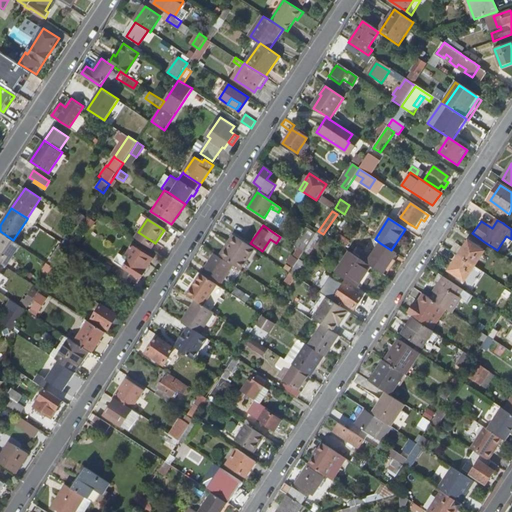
[(307,228),(295,245),(304,251),(316,234),(307,228)]
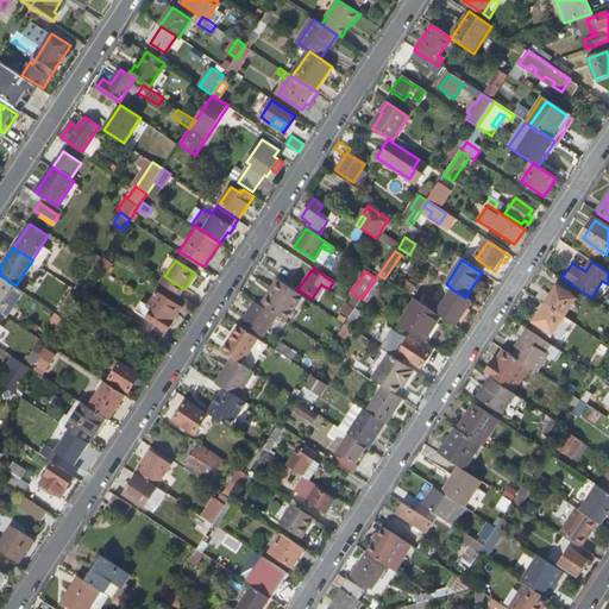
[(0,275),(0,309),(8,315),(24,290),(16,286),(0,275)]
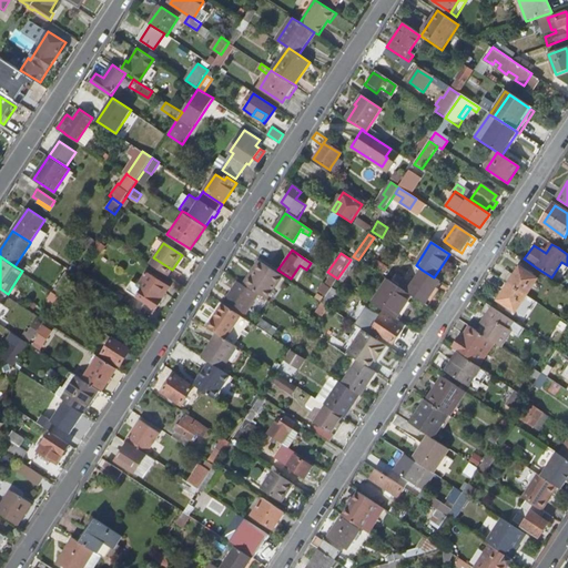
[(150,263),(169,275),(172,270),(153,257),(150,263)]
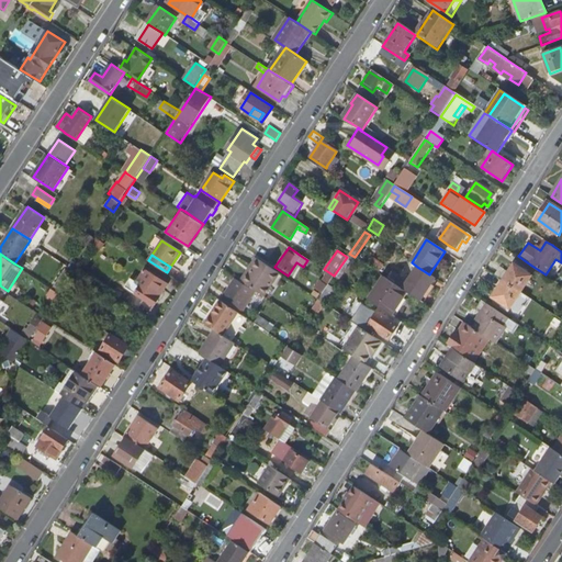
[(251,267),(243,282),(263,296),(279,273),(255,258),(250,266),(251,267)]
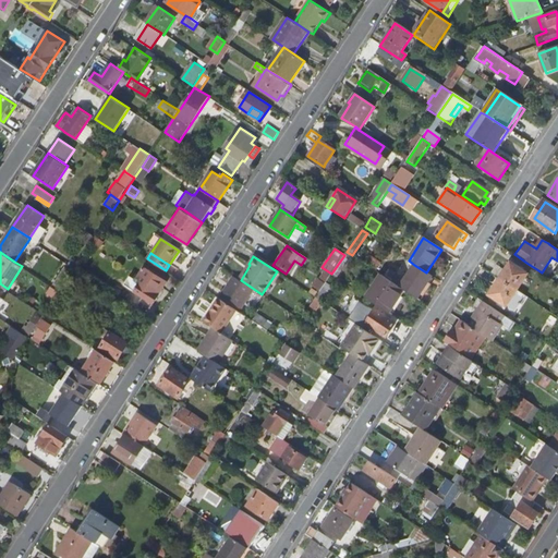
[(511,263),(500,279),(518,291),(529,275),(511,263)]
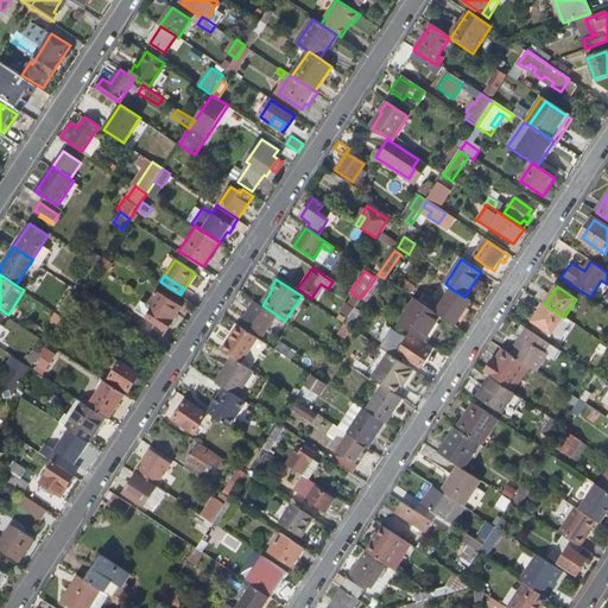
[(451,289),(436,312),(441,316),(456,327),(472,302),(464,297),(451,289)]
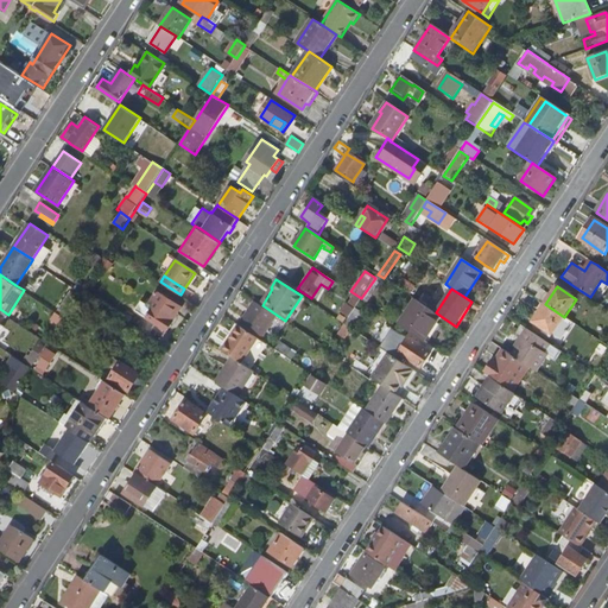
[(156,291),(145,308),(150,310),(145,318),(168,333),(173,323),(169,320),(177,304),(156,291)]
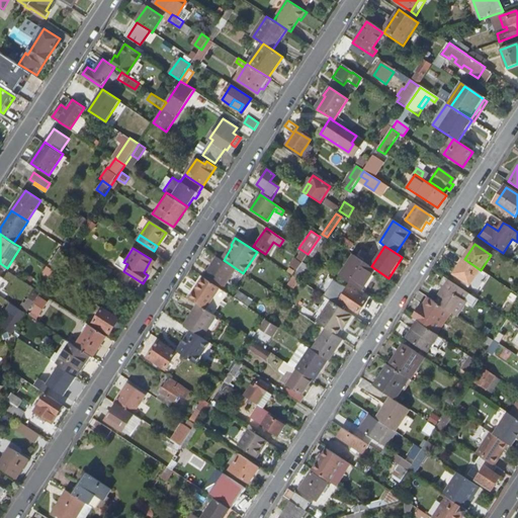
[(315,250),(312,255),(319,259),(321,255),(315,250)]
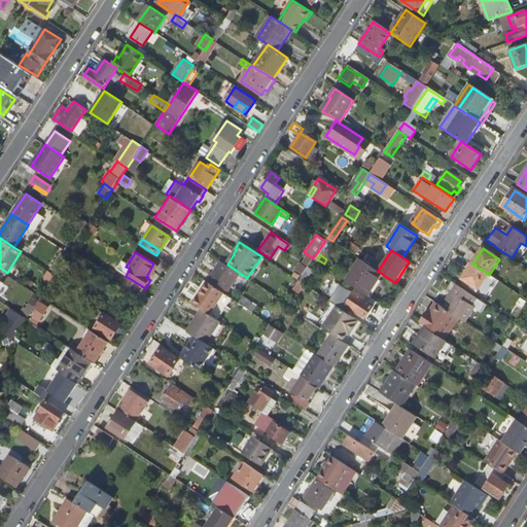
[(299,264),(294,271),(302,276),(313,259),(308,256),(302,265),(299,264)]
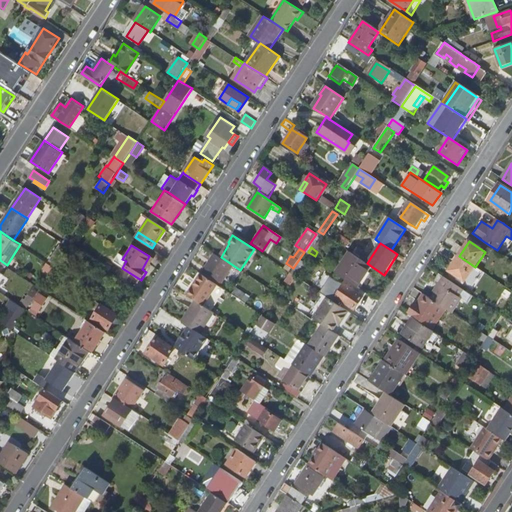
[(351,253),(336,274),(357,288),(371,266),(367,263),(351,253)]
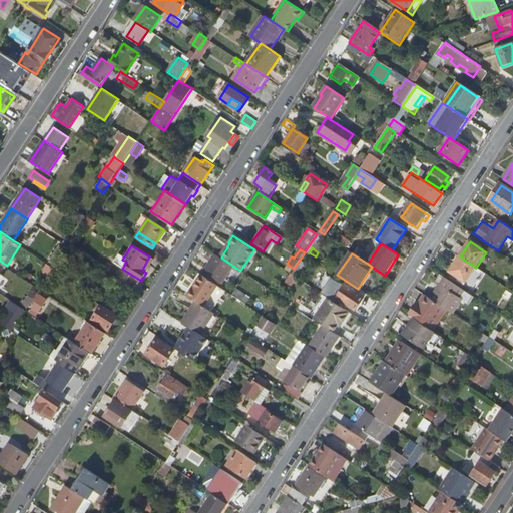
[(213,254),(200,275),(209,280),(221,261),(213,254)]
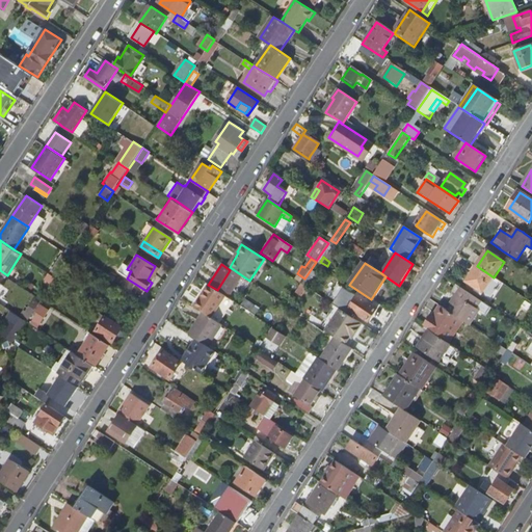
[(467,282),(483,293),(494,277),(477,266),(467,282)]
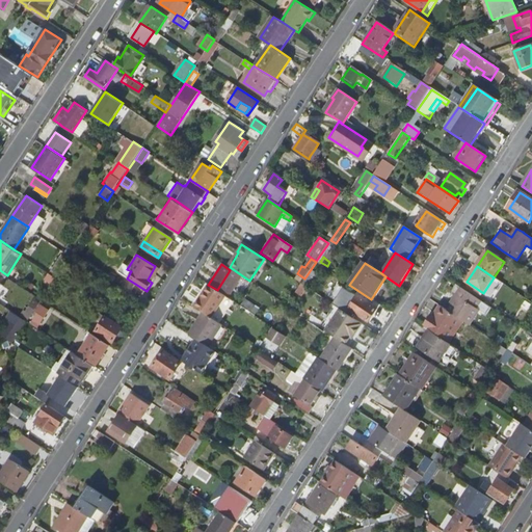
[(208,284),(193,306),(203,312),(209,317),(223,294),(217,290),(208,285),(208,284)]
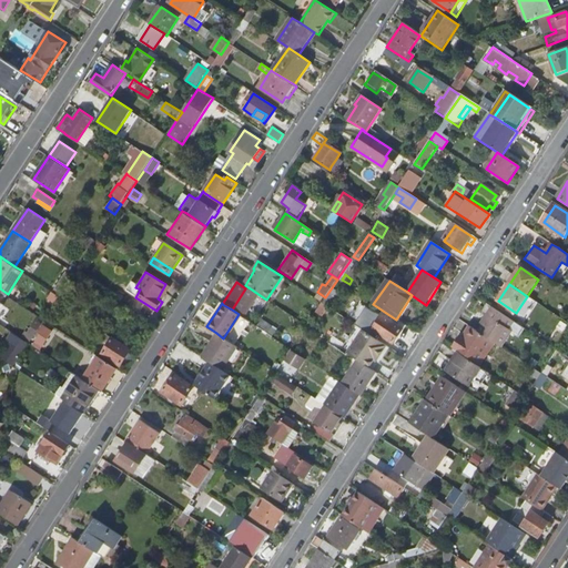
[(346,328),(351,322),(336,313),(327,307),(324,313),(326,315),(318,327),(325,332),(323,334),(333,342),(342,330),(346,328)]
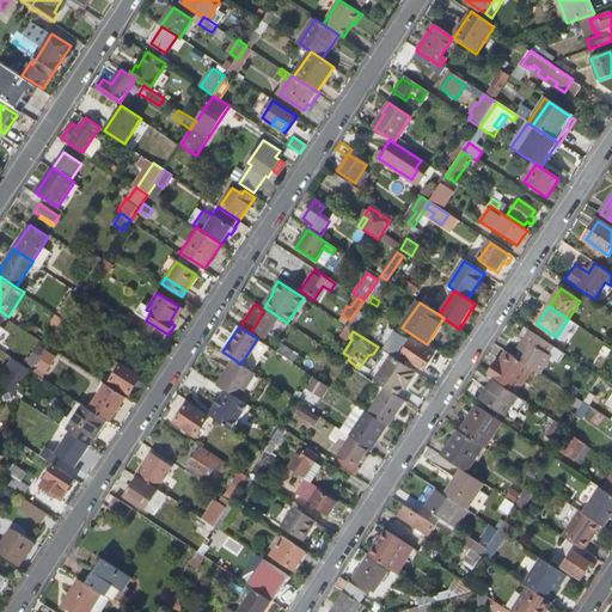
[(516,359),(527,366),(540,374),(551,360),(558,365),(565,354),(532,332),(525,342),(527,343),(516,359)]
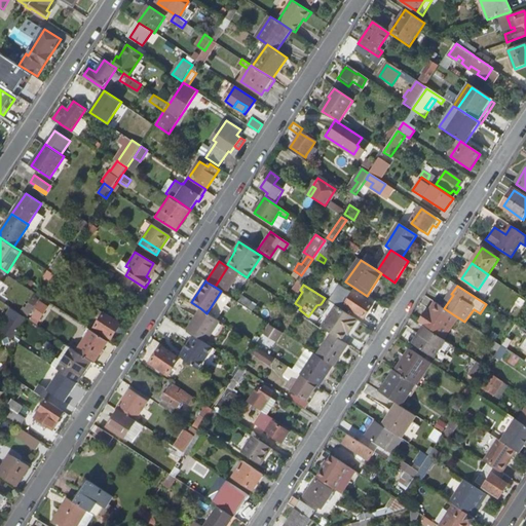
[(352,293),(344,305),(367,320),(371,312),(368,310),(372,305),(352,293)]
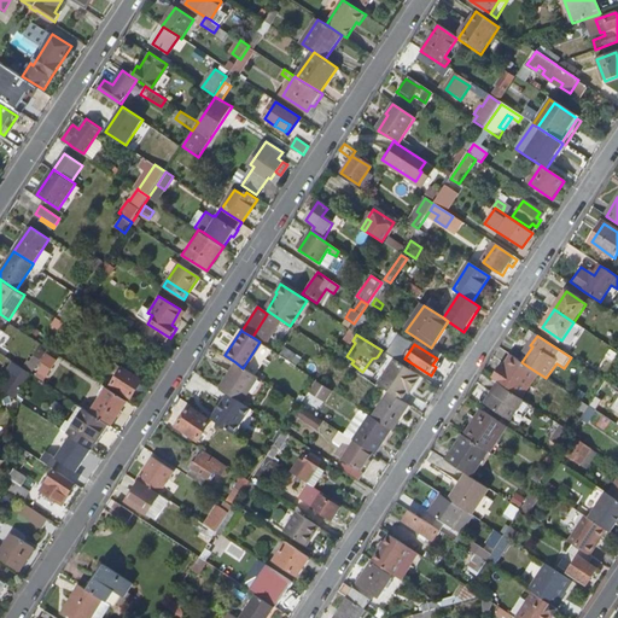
[(286,345),(280,355),(290,362),(296,353),(286,345)]
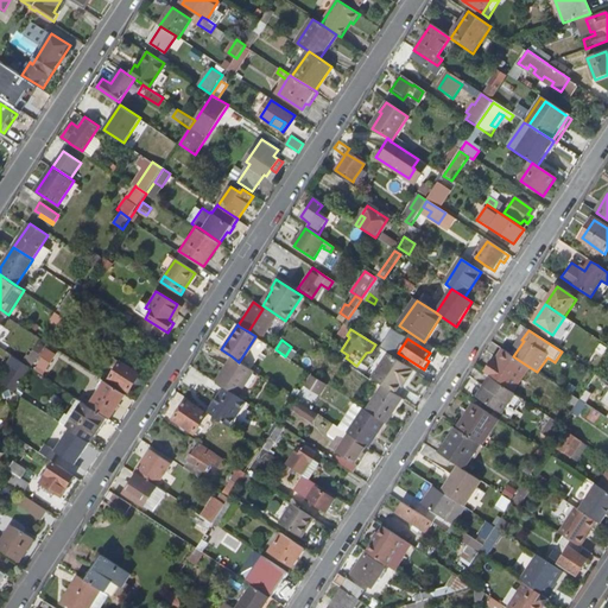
[(32,365),(45,347),(38,342),(31,354),(29,353),(24,359),(32,365)]
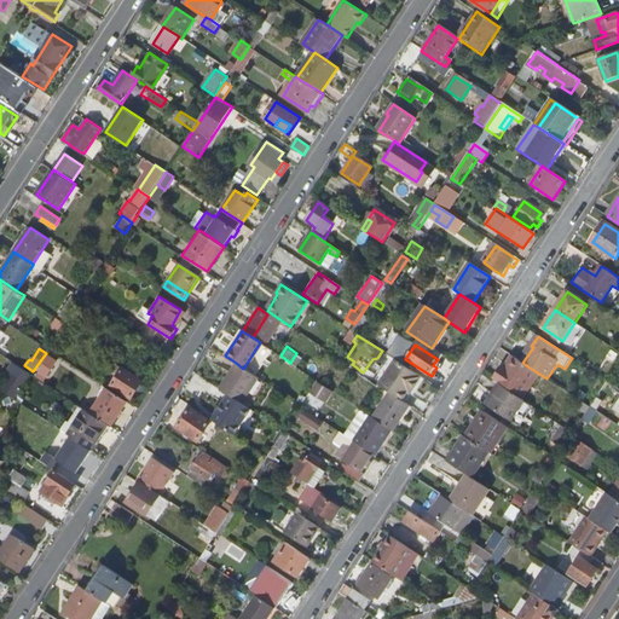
[(46,354),(40,364),(41,365),(39,370),(46,375),(56,360),(46,354)]
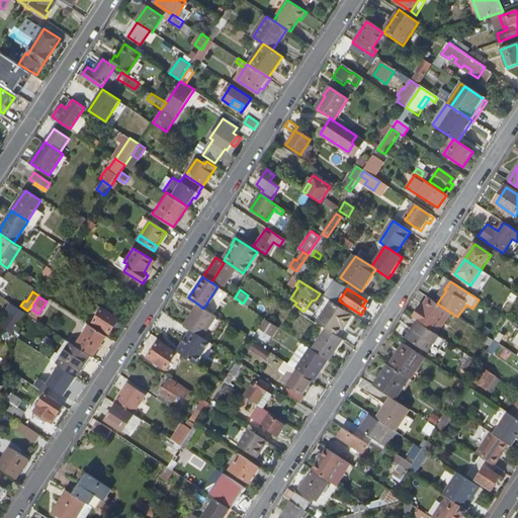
[(415,313),(416,317),(416,318),(432,329),(446,310),(437,304),(429,298),(421,310),(417,310),(415,313)]
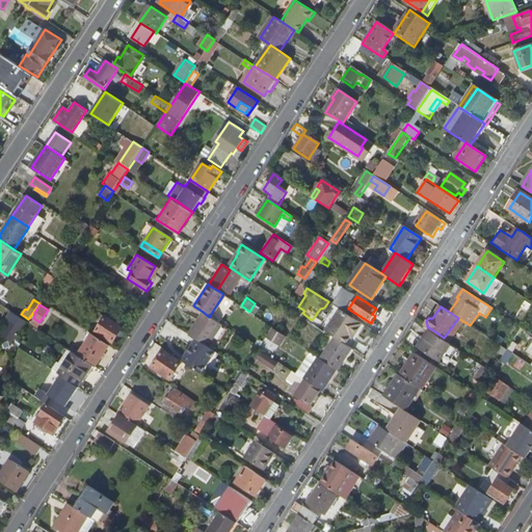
[(363,324),(340,310),(325,331),(336,338),(346,345),(350,339),(354,333),(356,335),(363,324)]
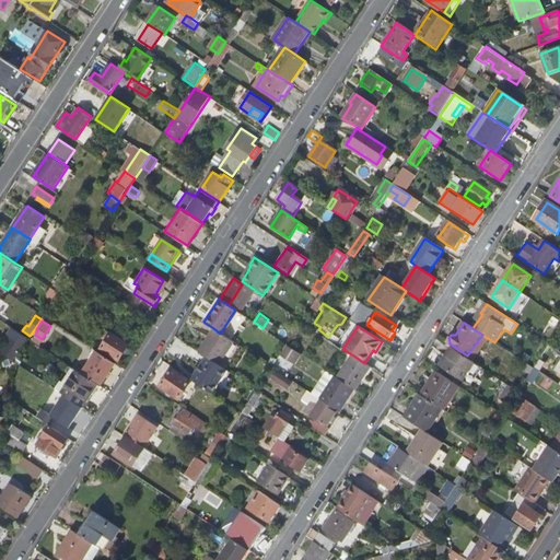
[(213,328),(198,351),(207,357),(219,364),(234,342),(220,334),(213,328)]
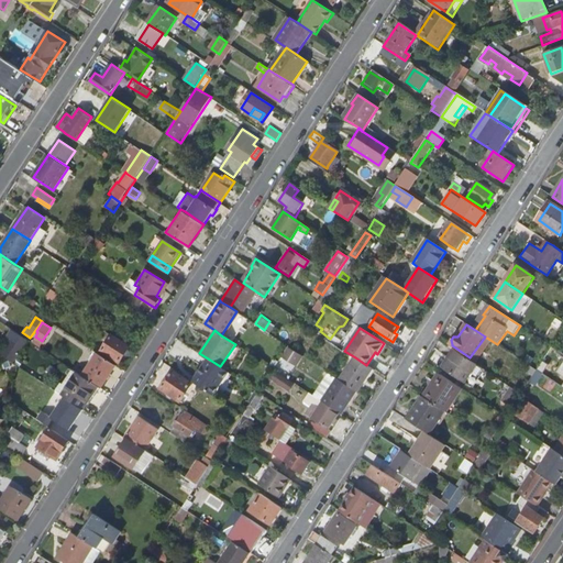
[(9,343),(21,351),(30,339),(18,331),(9,343)]
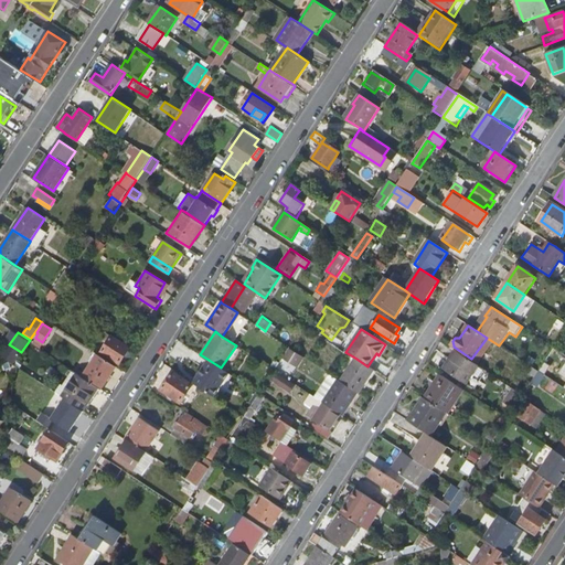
[(109,341),(103,351),(120,362),(130,348),(107,332),(104,338),(109,341)]
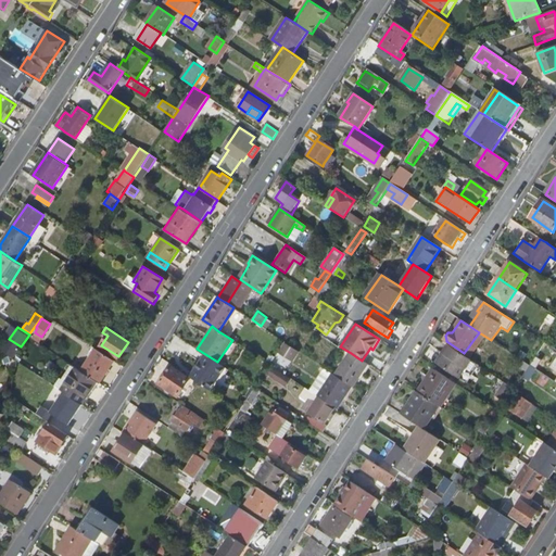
[(278,352),(290,359),(295,351),(283,343),(278,352)]
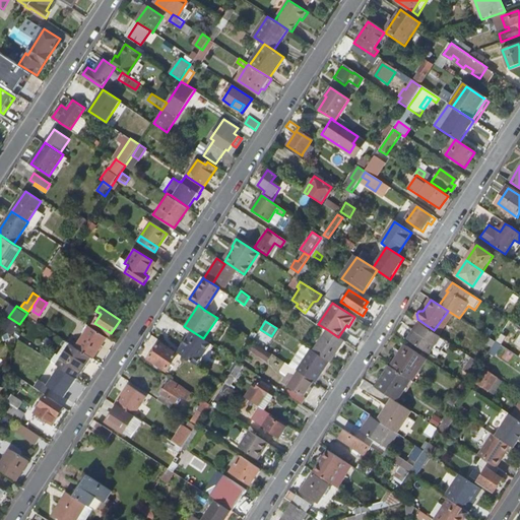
[(90,324),(76,345),(91,355),(93,356),(108,336),(90,324)]
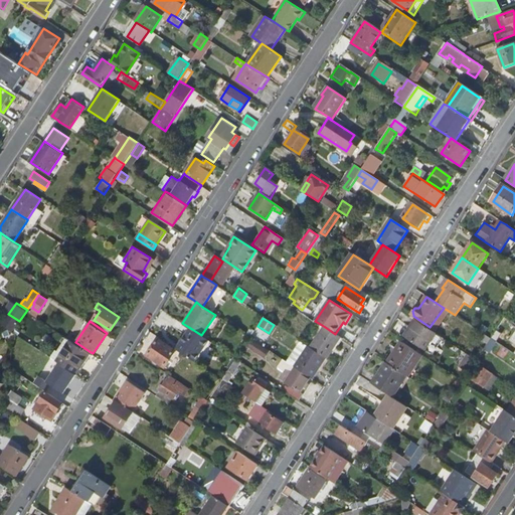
[(403,337),(424,351),(436,334),(416,321),(409,332),(407,330),(403,337)]
